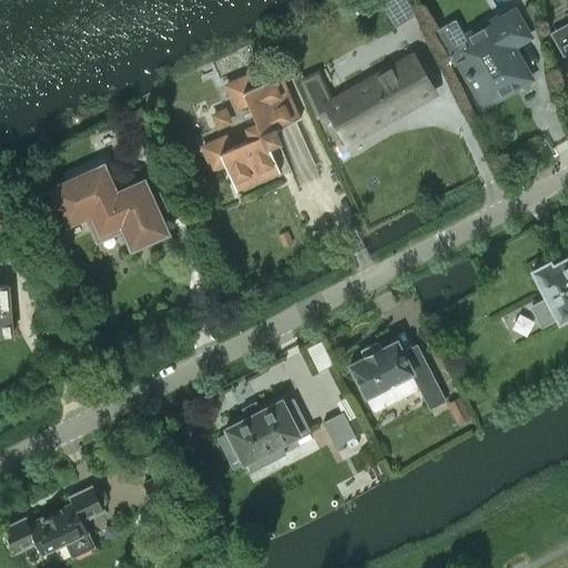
[(405,0),(378,0),(395,26),(414,13),(405,0)]
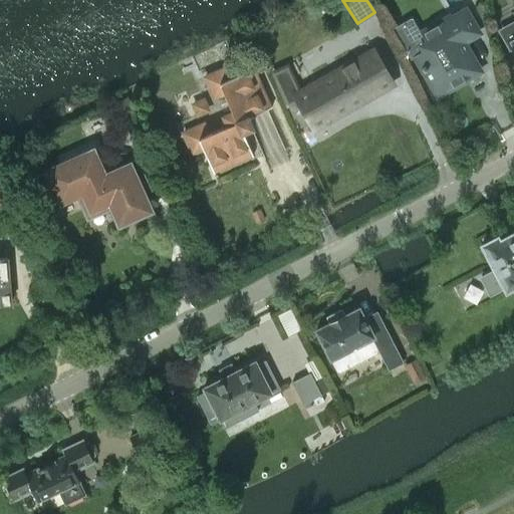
[(415,55),(415,56),(430,81),(441,74),(449,88),(479,70),(462,41),(478,32),(465,10),(449,19),(448,17),(420,33),(428,47),(415,55)]
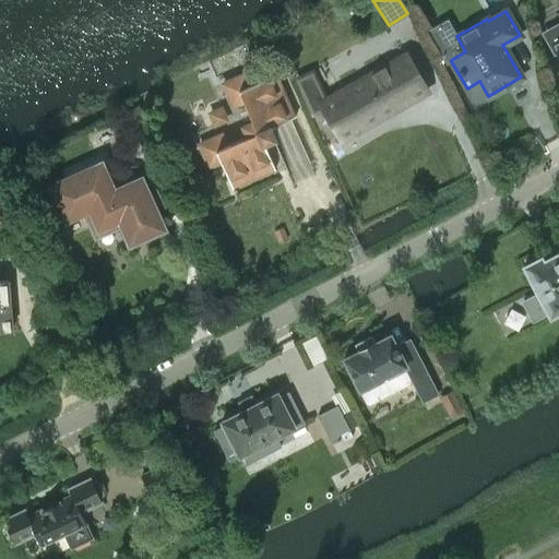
[(341,139),(427,91),(405,55),(324,100),(320,104),(322,107),(337,133),(341,139)]
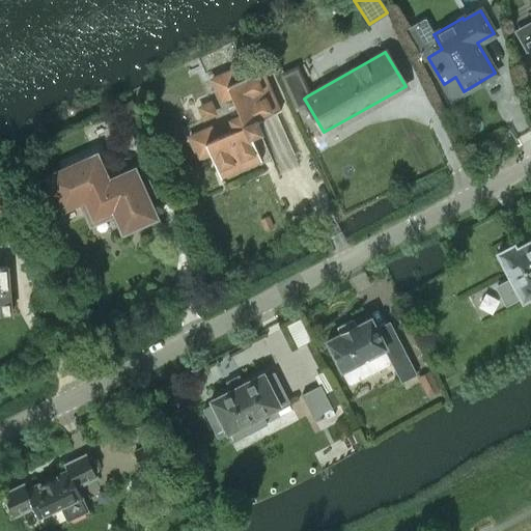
[(218,174),(259,156),(250,135),(259,131),(255,121),(281,110),(262,70),(236,81),(232,71),(212,80),(221,101),(231,95),(240,115),(230,120),(234,129),(215,138),(211,128),(189,137),(198,158),(208,154),(218,174)]
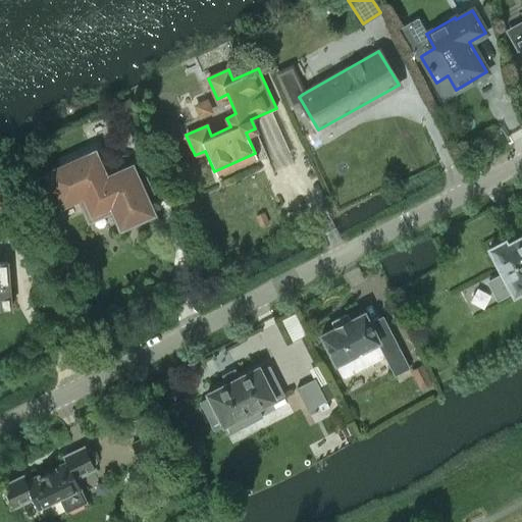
[(291,68),(278,73),(293,104),(301,100),(299,97),(303,94),(291,68)]
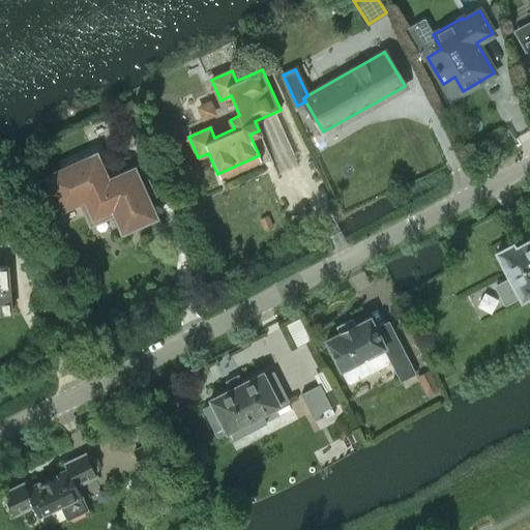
[(198,102),(201,117),(217,113),(214,98),(198,102)]
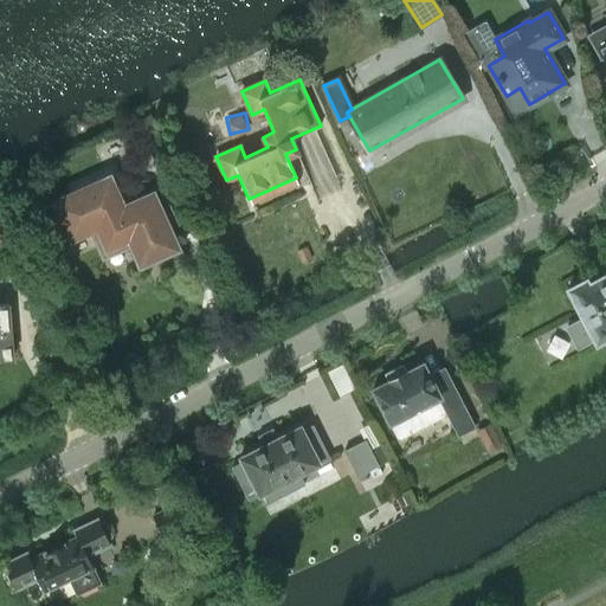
[(149,115),(134,122),(141,137),(156,131),(149,115)]
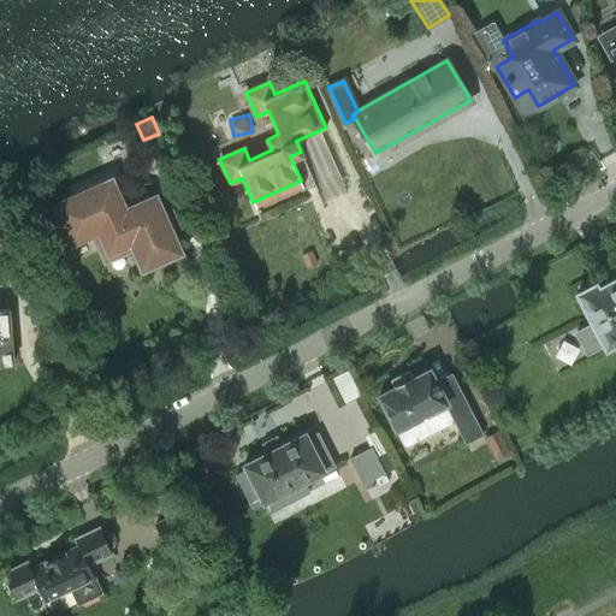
[(178,252),(161,212),(154,197),(124,211),(111,181),(55,206),(71,242),(93,232),(106,260),(134,247),(142,267),(178,252)]
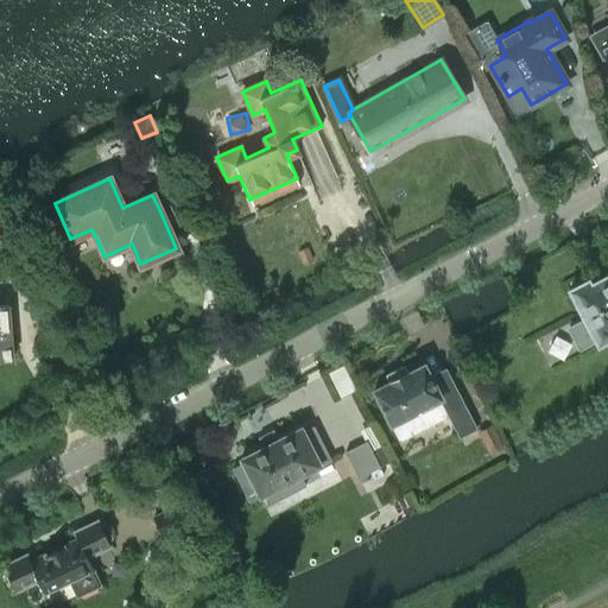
[(587,280),(569,290),(582,315),(584,320),(569,328),(580,348),(595,340),(597,344),(607,339),(607,274),(589,284),(587,280)]
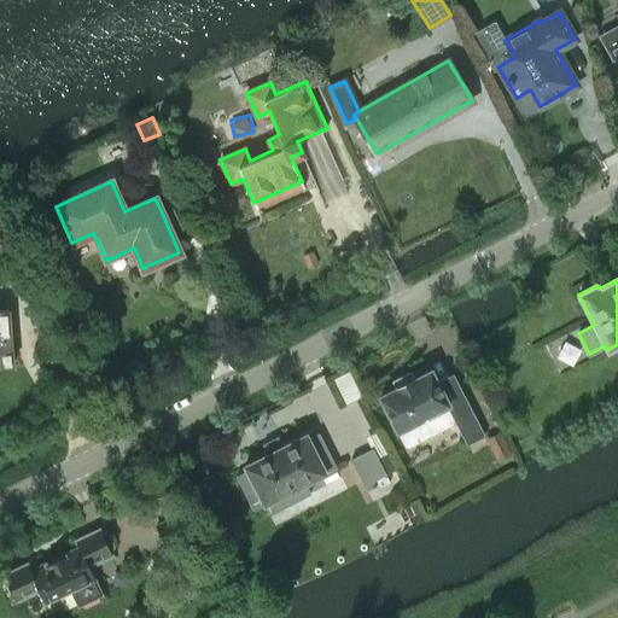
[(261,299),(246,297),(245,309),(260,312),(261,299)]
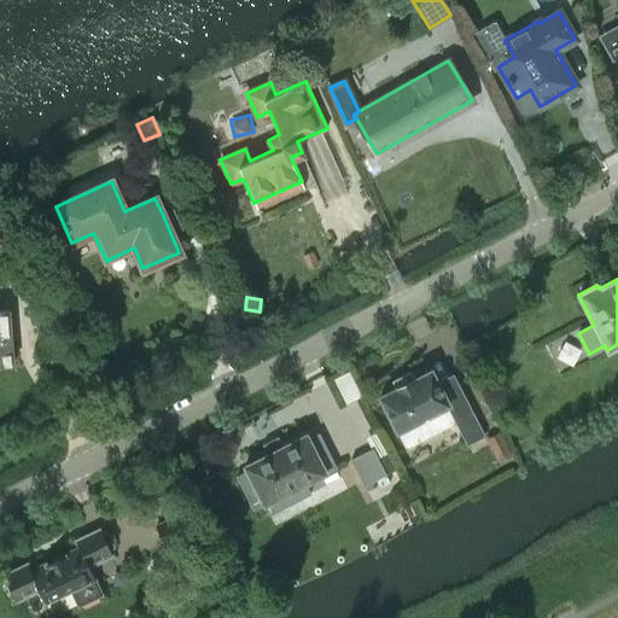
[(0,366),(12,366),(7,308),(0,308),(0,366)]
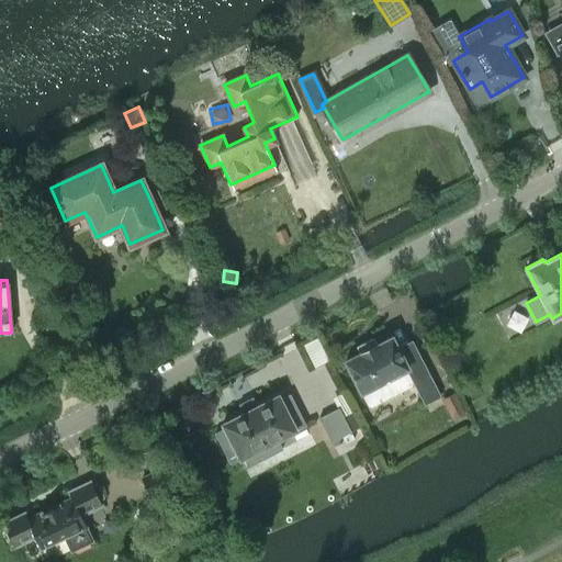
[(392,336),(345,360),(369,407),(415,384),(425,404),(440,396),(416,350),(403,358),(392,336)]
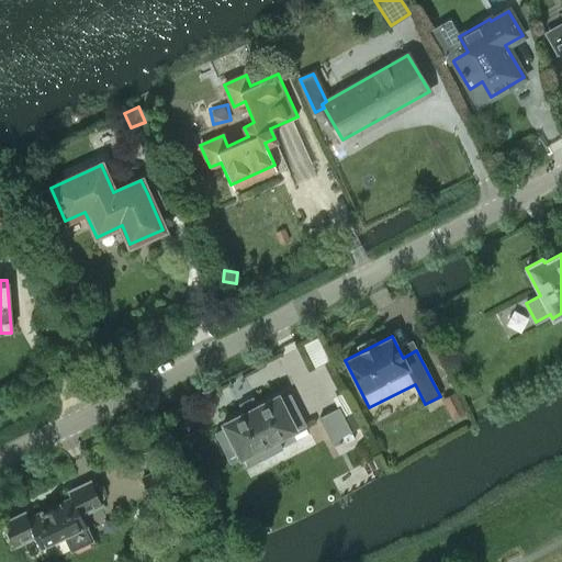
[(223,426),(213,431),(229,462),(239,457),(239,459),(240,459),(245,468),(267,457),(279,450),(280,445),(278,439),(296,430),(305,425),(290,393),(280,398),(278,395),(258,405),(255,407),(246,412),(242,414),(222,424),(223,426)]
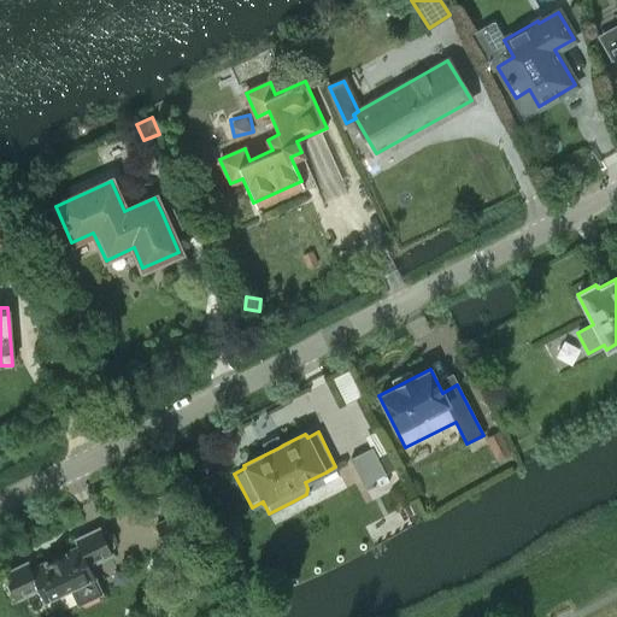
[(499,432),(485,439),(495,459),(509,452),(499,432)]
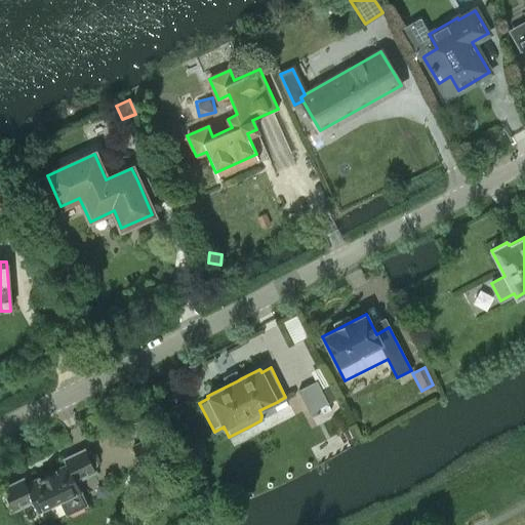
[(333,382),(320,389),(316,380),(297,390),(309,412),(339,397),(333,382)]
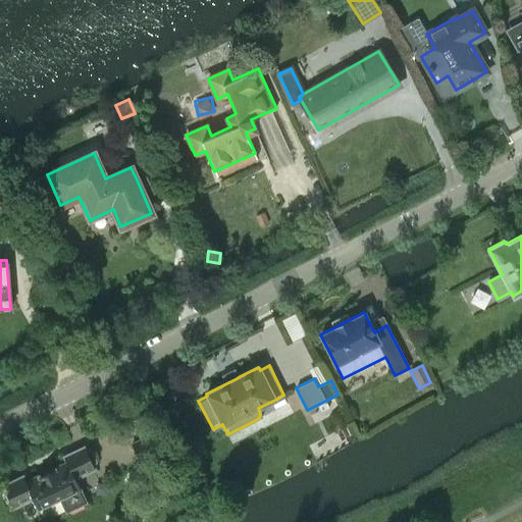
[(79,487),(80,487),(74,477),(94,467),(92,464),(100,460),(94,447),(86,451),(85,447),(63,457),(66,462),(25,481),(23,476),(3,485),(12,506),(32,497),(37,508),(59,497),(66,511),(86,502),(79,487)]
